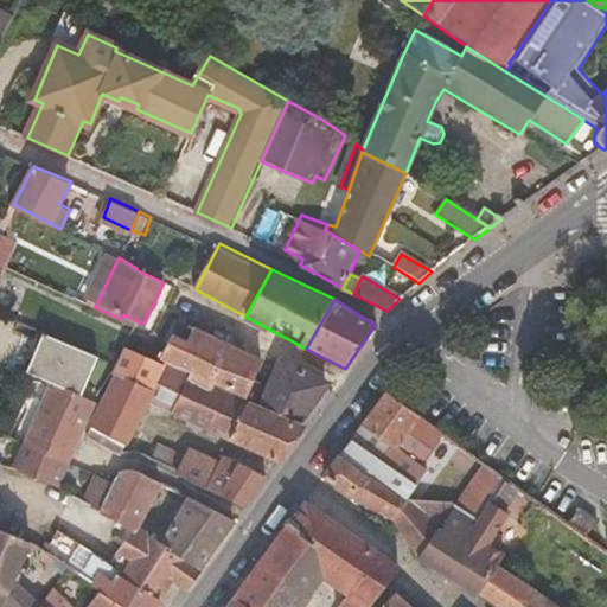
[(159,338),(168,343),(173,333),(181,315),(172,312),(159,338)]
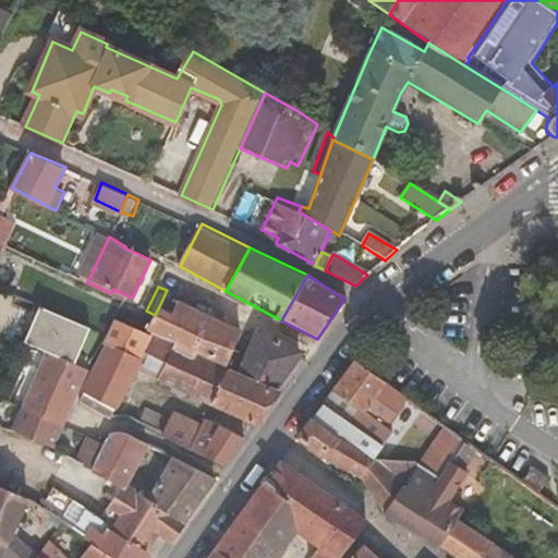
[(159,306),(172,313),(177,303),(181,296),(167,290),(159,306)]
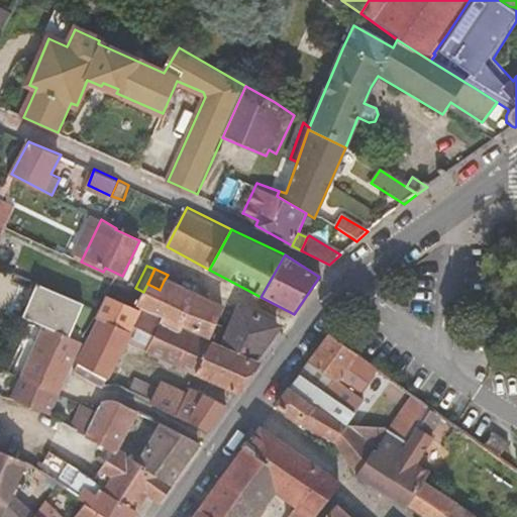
[(179,330),(210,337),(223,309),(164,281),(160,290),(147,284),(143,292),(136,306),(139,308),(144,310),(165,320),(163,325),(179,330)]
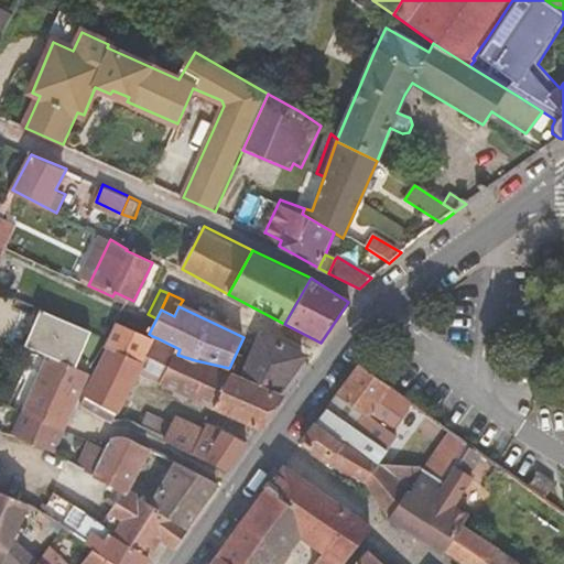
[(42,308),(28,340),(78,362),(93,331),(42,308)]
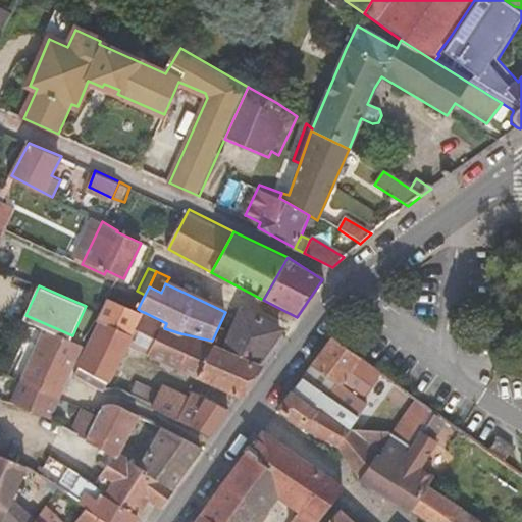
[(104,390),(128,345),(146,313),(141,311),(140,313),(106,298),(97,320),(101,322),(74,375),(103,392),(104,390)]
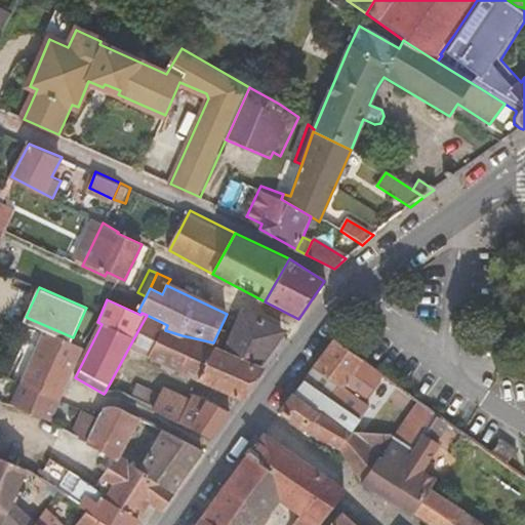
[(221,354),(255,368),(281,331),(244,310),(221,354)]
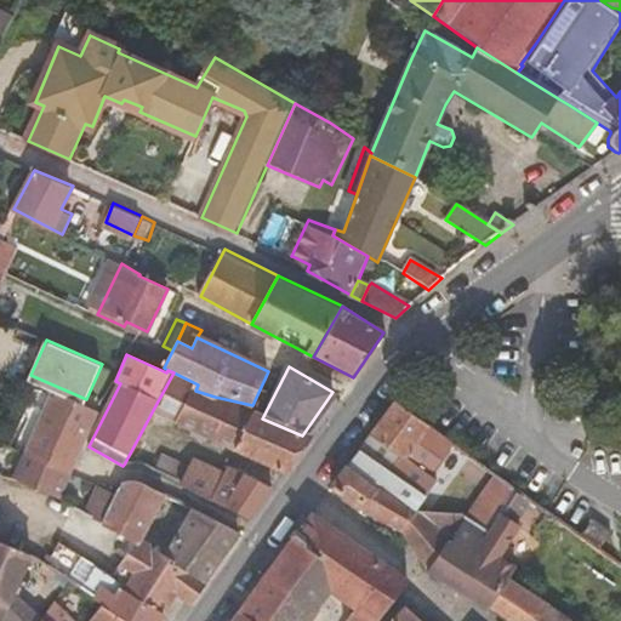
[(177,422),(195,391),(198,385),(174,372),(153,410),(177,422)]
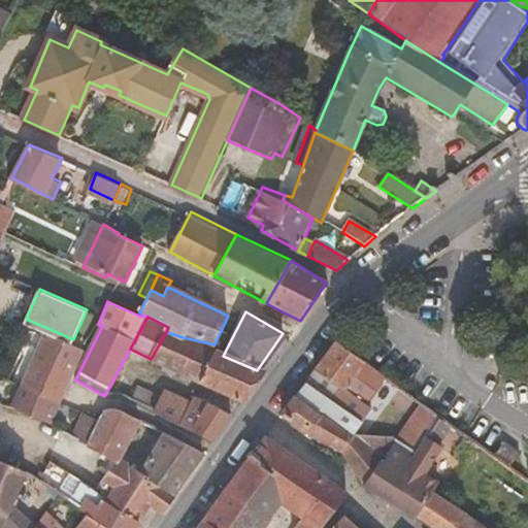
[(71,343),(73,339),(26,319),(24,324),(48,334),(71,343)]
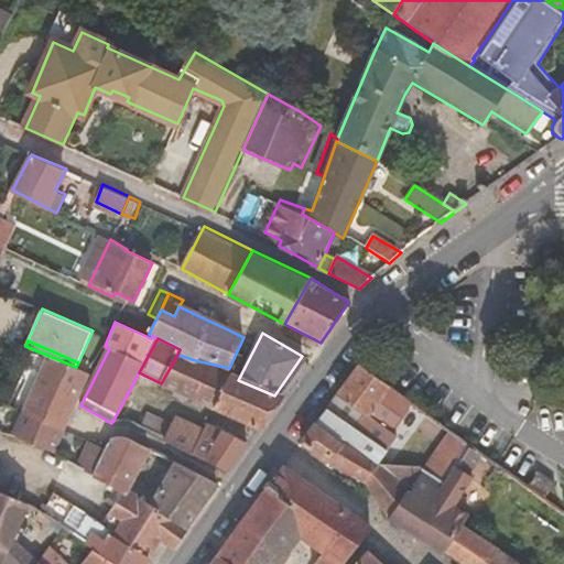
[(161,383),(214,409),(229,376),(194,364),(195,360),(177,355),(161,383)]
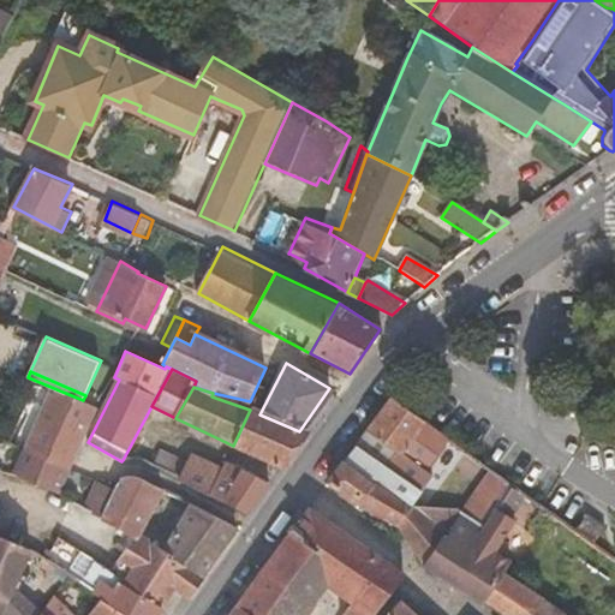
[(28,449),(69,469),(97,406),(83,400),(57,389),(28,449)]
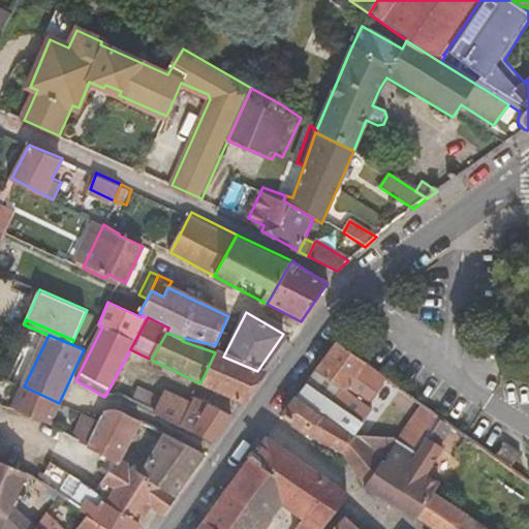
[(314,371),(366,409),(386,380),(335,342),(314,371)]
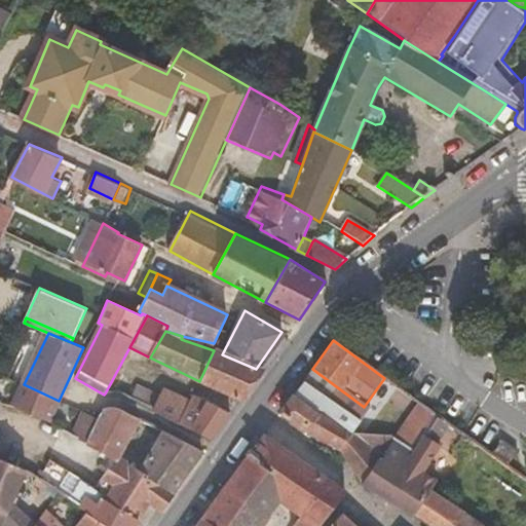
[(199,381),(240,400),(262,371),(256,369),(222,354),(214,350),(199,381)]
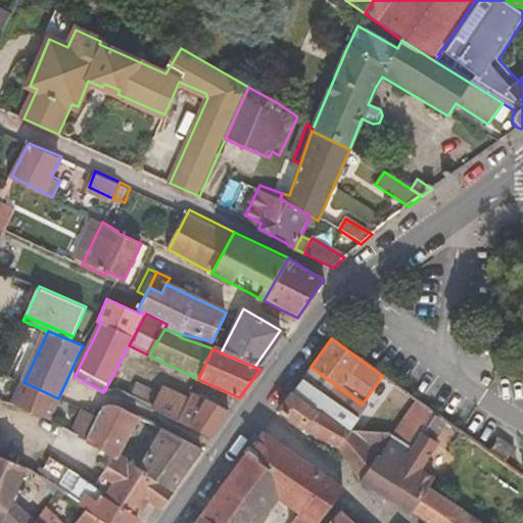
[(300,379),(358,419),(367,409),(362,405),(311,367),(310,366),(300,379)]
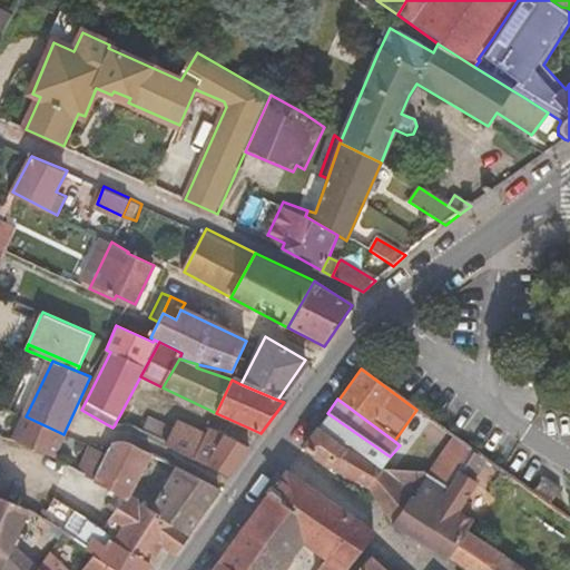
[(390,457),(327,413),(316,429),(343,449),(350,445),(381,469),(390,457)]
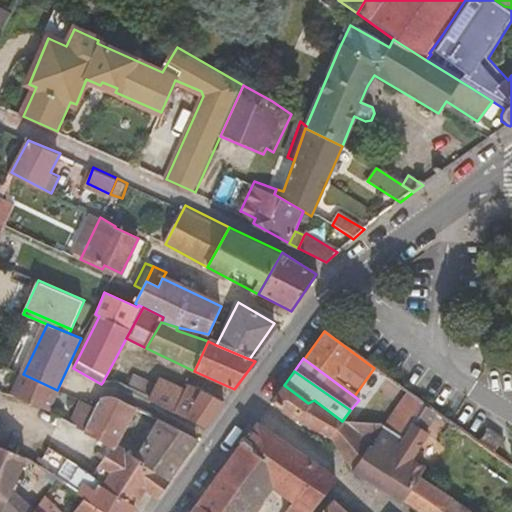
[(57,390),(23,374),(14,393),(49,410),(57,390)]
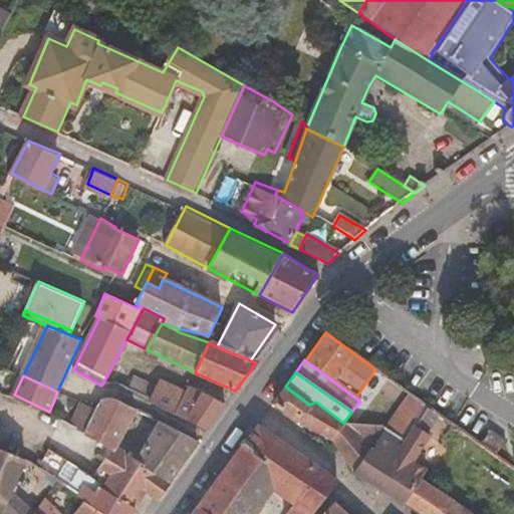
[(135,379),(129,392),(146,400),(152,389),(135,379)]
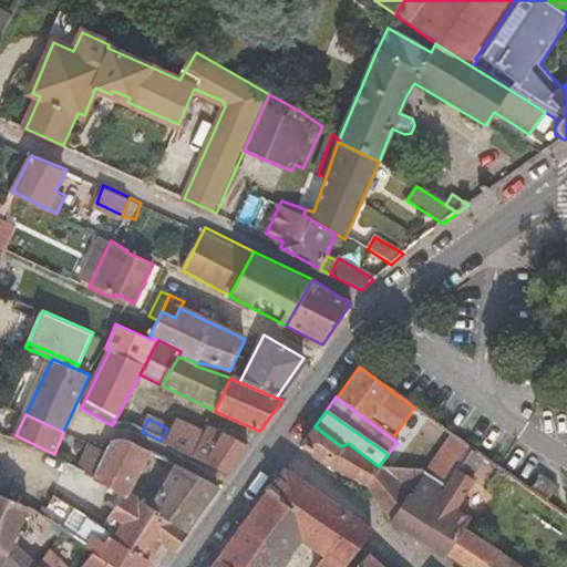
[(200,443),(205,435),(177,421),(164,443),(193,459),(200,443)]
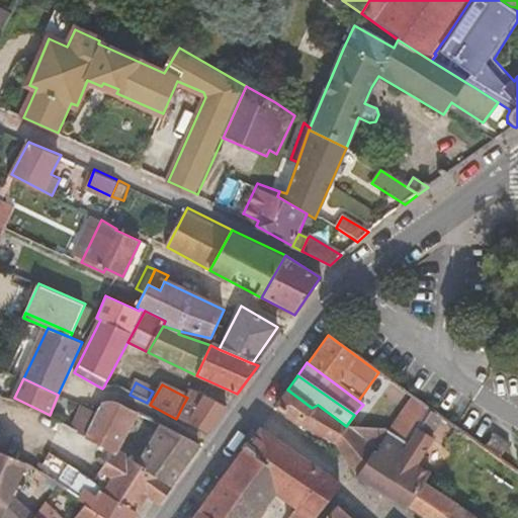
[(287,390),(275,406),(299,426),(312,408),(287,390)]
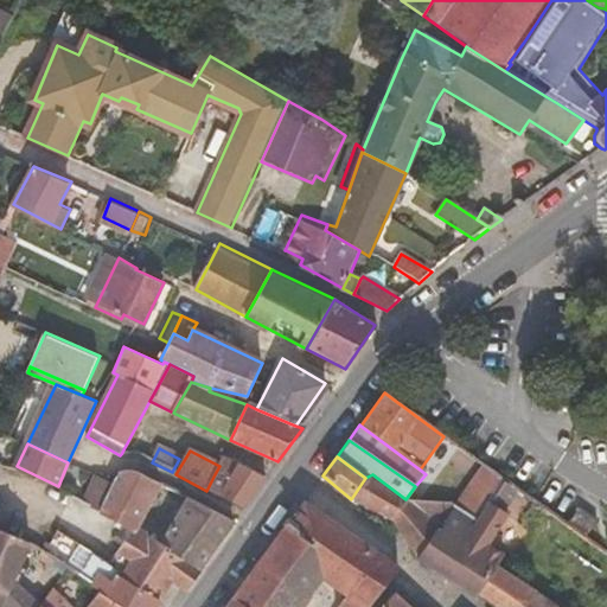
[(219,466),(215,474),(230,481),(241,466),(224,458),(219,466)]
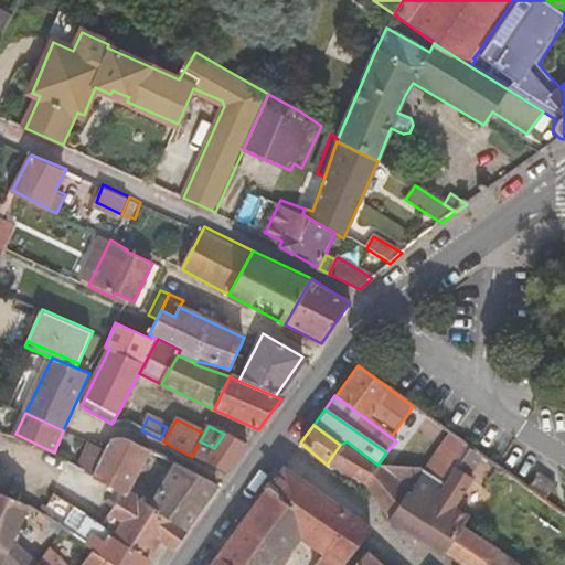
[(469,445),(448,429),(441,439),(447,443),(433,466),(397,439),(396,441),(386,452),(377,465),(420,468),(443,483),(469,445)]
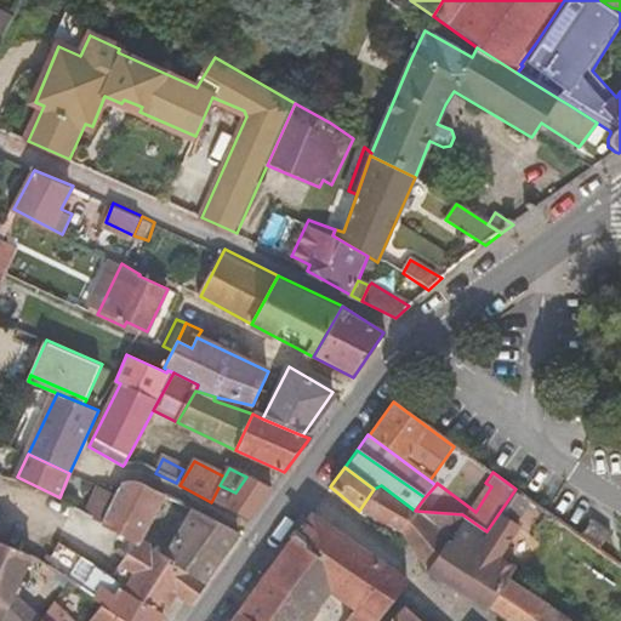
[(271,491),(246,477),(235,493),(220,485),(211,502),(249,522),(271,491)]
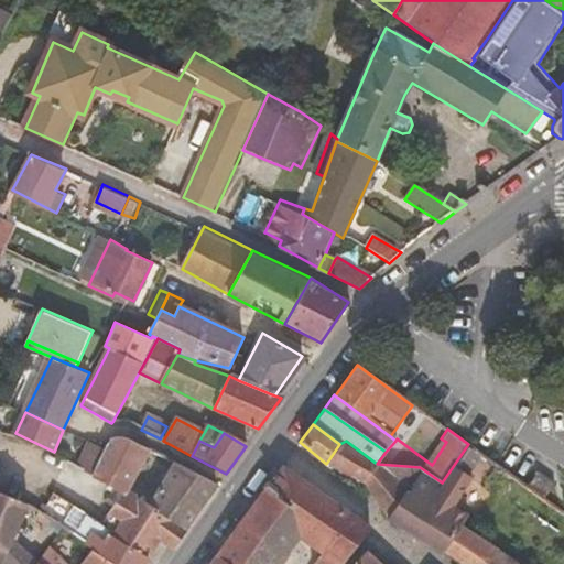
[(105,448),(94,472),(93,474),(120,491),(123,492),(125,490),(149,448),(123,437),(117,437),(112,440),(107,445),(105,448)]
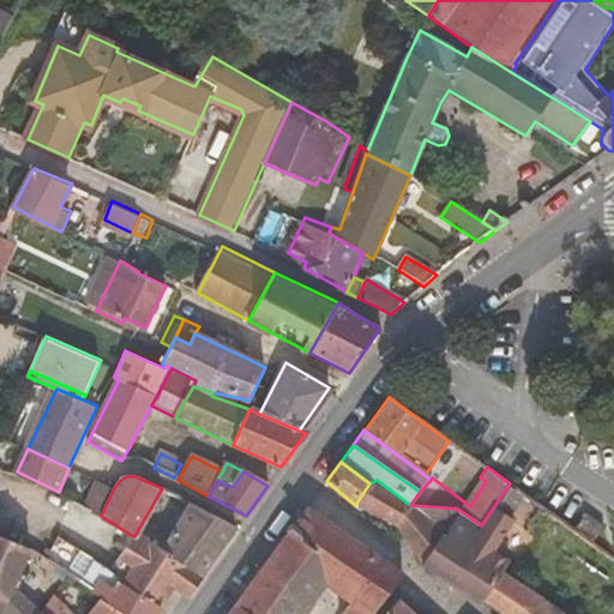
[(97,480),(84,505),(102,513),(114,488),(97,480)]
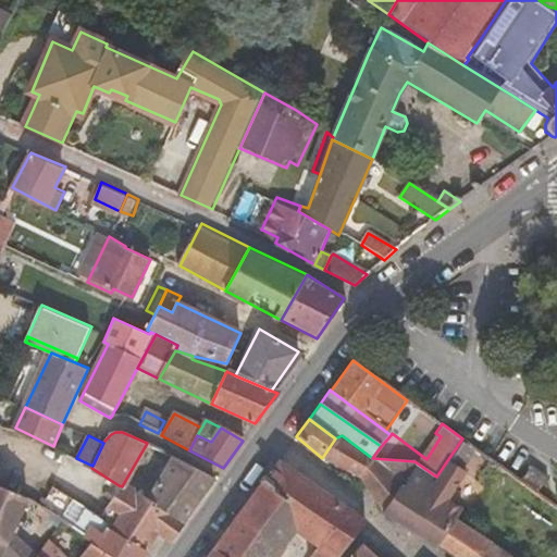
[(335,438),(322,458),(358,477),(372,458),(342,435),(335,438)]
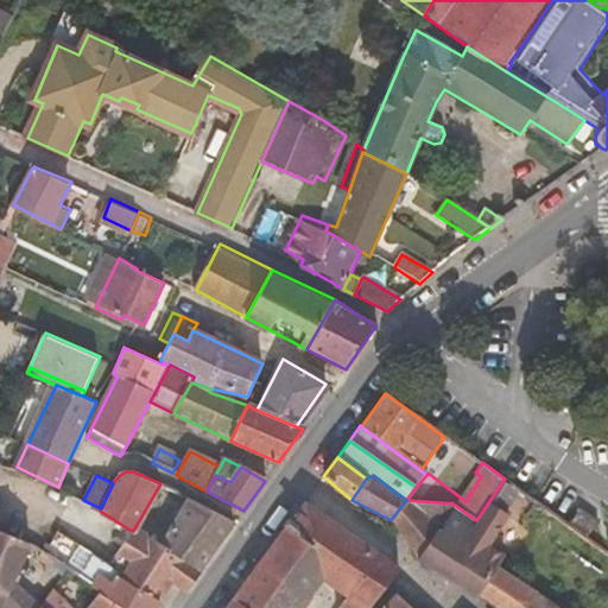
[(406,500),(391,520),(417,558),(476,595),(498,565),(494,564),(499,558),(537,502),(505,479),(476,520),(453,504),(406,500)]
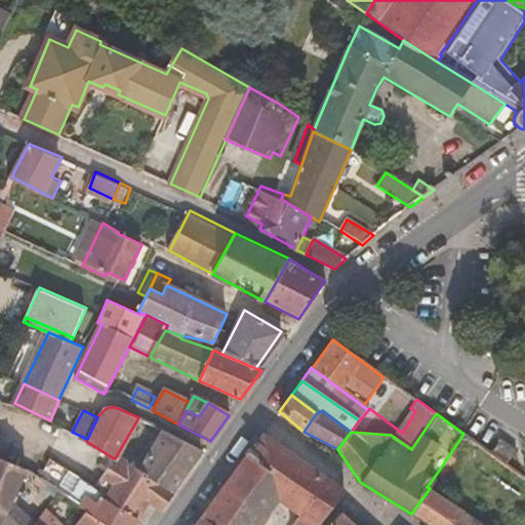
[(115,458),(112,457),(99,479),(111,486),(105,494),(104,496),(139,520),(149,503),(161,513),(175,492),(172,490),(201,452),(164,431),(138,471),(116,456),(115,458)]
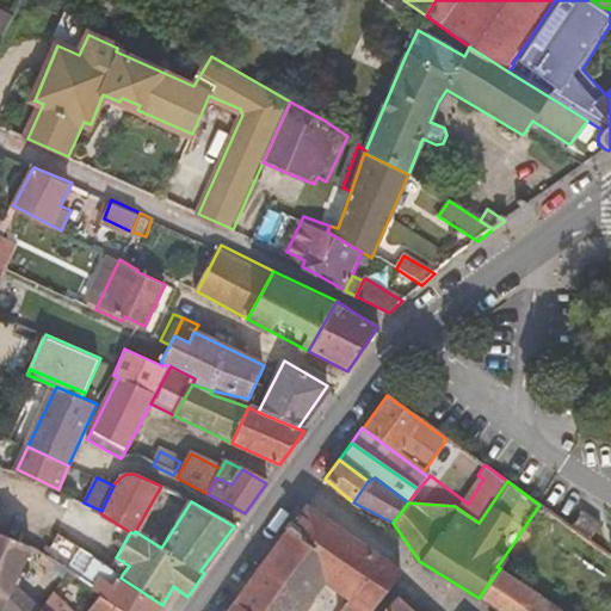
[(399,572),(303,506),(273,549),(313,582),(316,576),(347,596),(369,609),(399,572)]
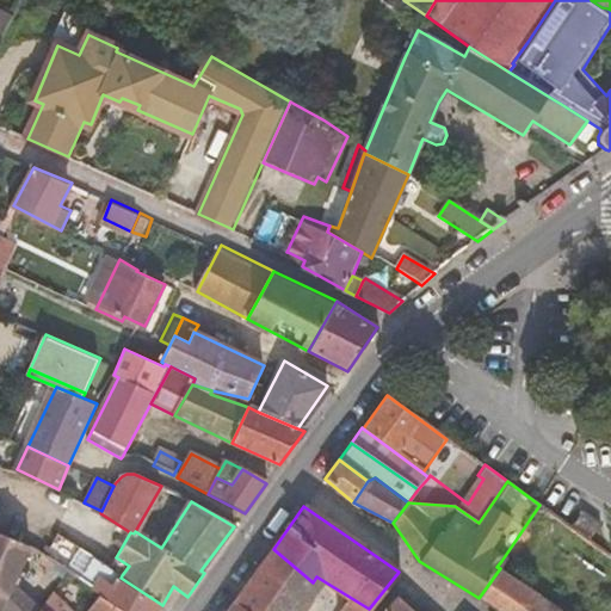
[(602,523),(584,510),(572,528),(590,539),(602,523)]
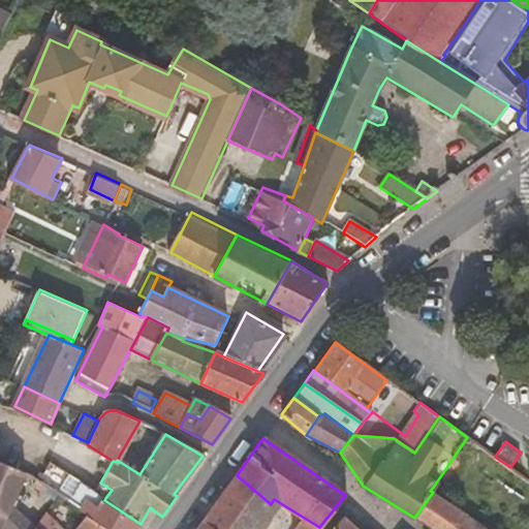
[(27,471),(0,461),(0,516),(5,519),(12,504),(27,471)]
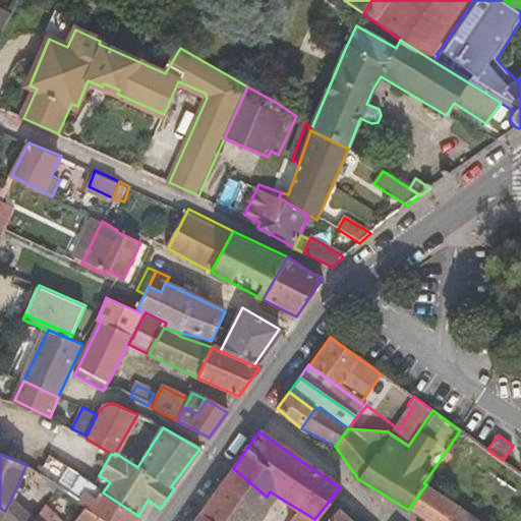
[(37,471),(55,483),(62,474),(44,463),(37,471)]
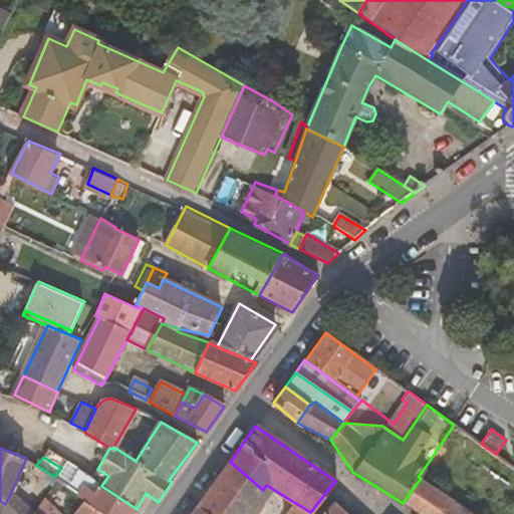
[(230,462),(220,476),(253,503),(263,490),(230,462)]
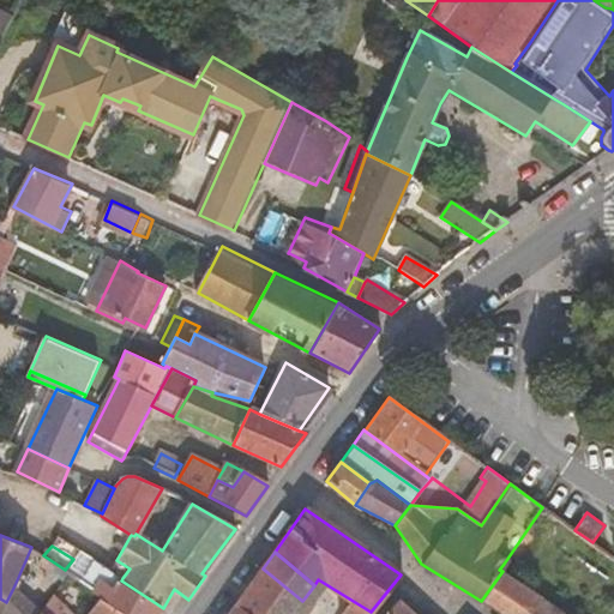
[(234,605),(246,613),(300,613),(306,605),(302,601),(263,569),(260,567),(234,605)]
